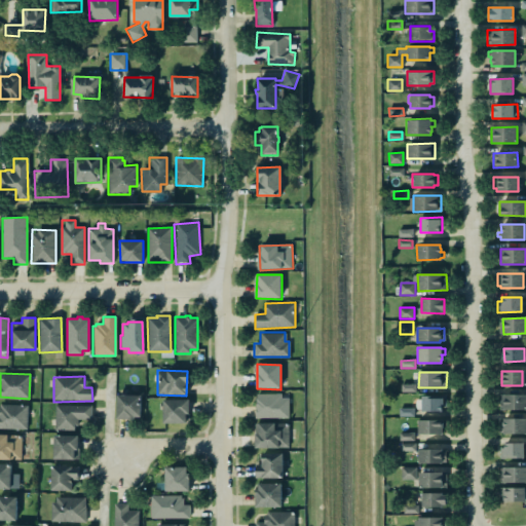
[(416,384),(402,384),(402,392),(416,391),(416,384)]
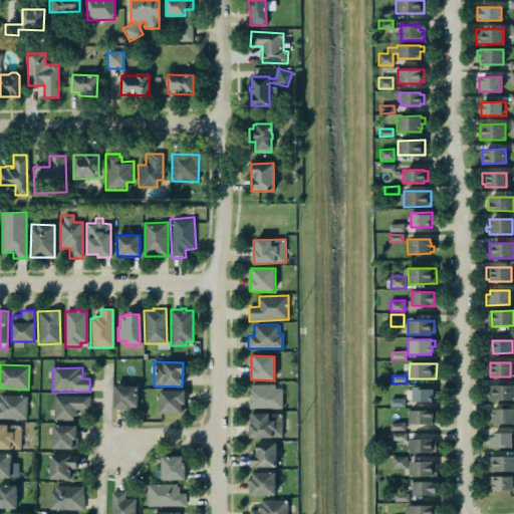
[(513,400),(513,384),(490,386),(491,401),(513,400)]
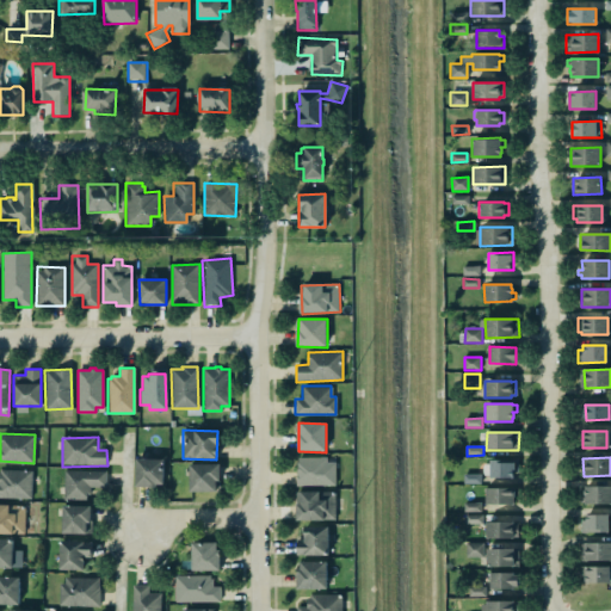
[(335,458),(297,460),(297,486),(335,486),(335,458)]
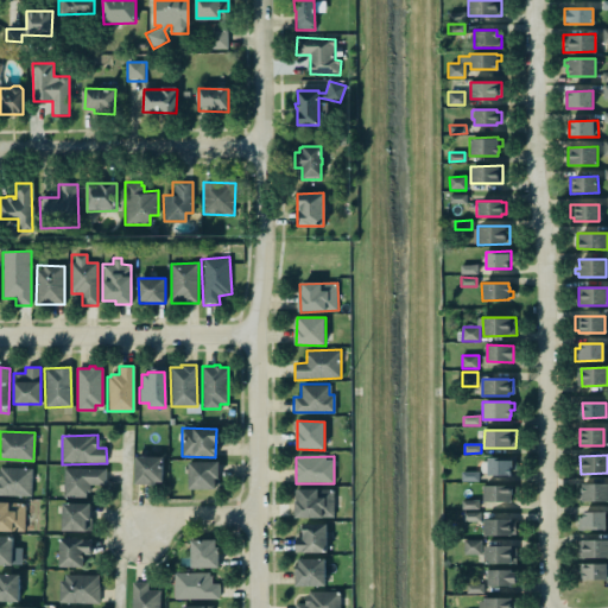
[(164,457),(135,457),(135,485),(164,485),(164,457)]
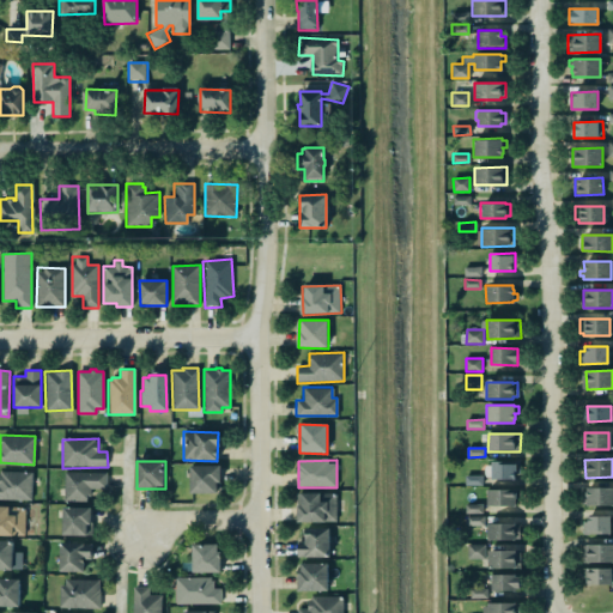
[(492,479),(516,480),(517,463),(492,463),(492,479)]
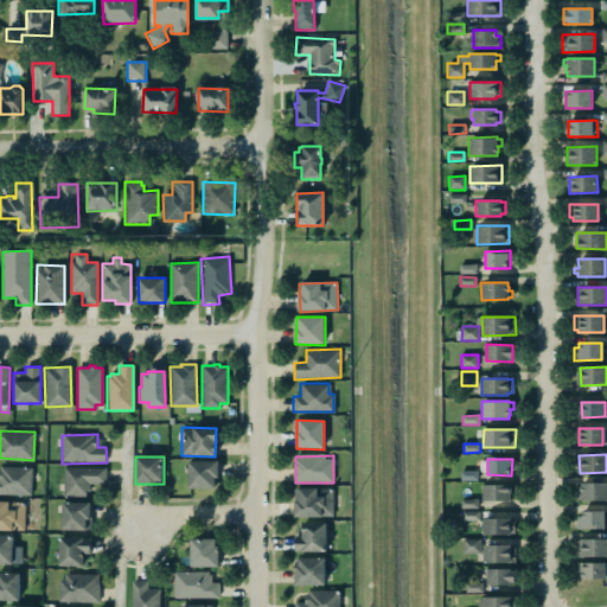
[(186,460),(218,460),(218,489),(186,490),(186,460)]
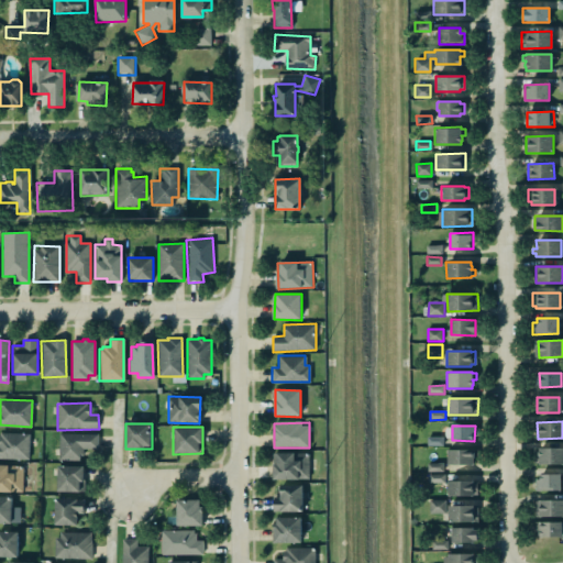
[(0,459),(0,432),(31,433),(30,460),(0,459)]
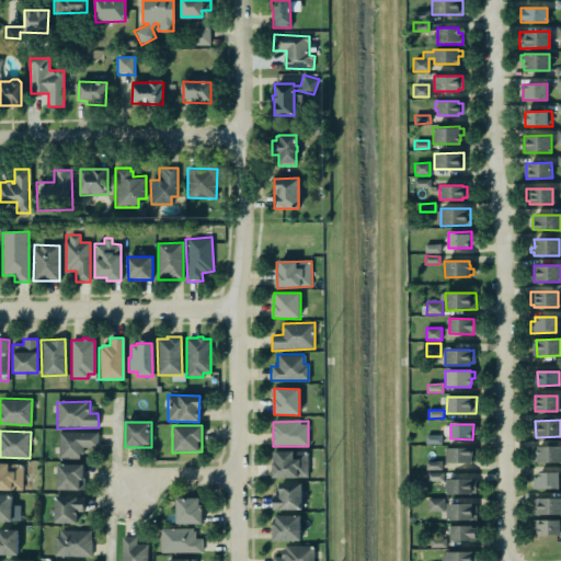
[(82,459),(82,449),(98,449),(98,433),(59,433),(59,459),(82,459)]
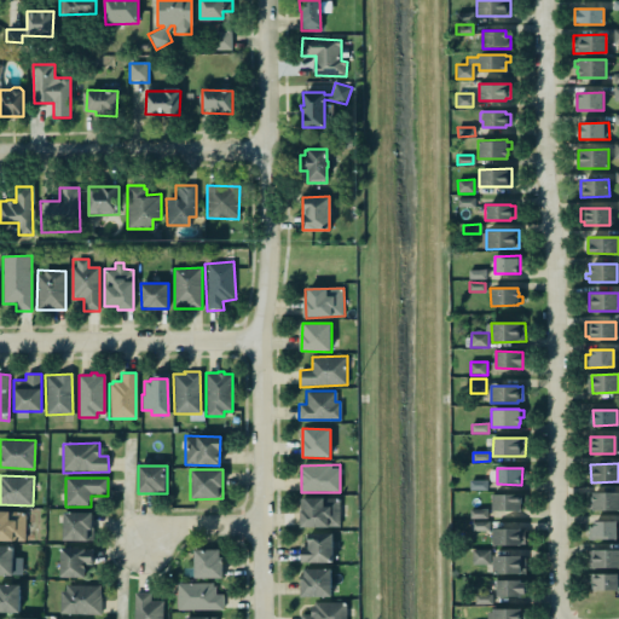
[(487,481),(470,480),(470,490),(487,490),(487,481)]
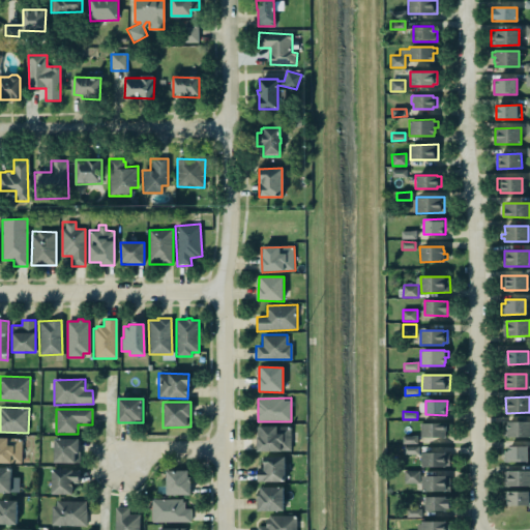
[(529,421),(507,422),(507,438),(529,437),(529,421)]
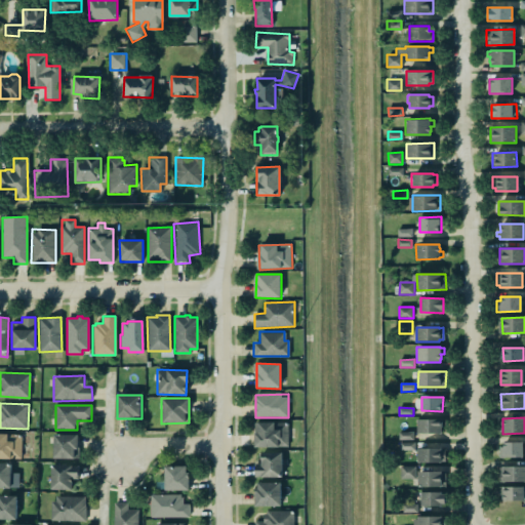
[(443,419),(418,419),(417,433),(442,434),(443,419)]
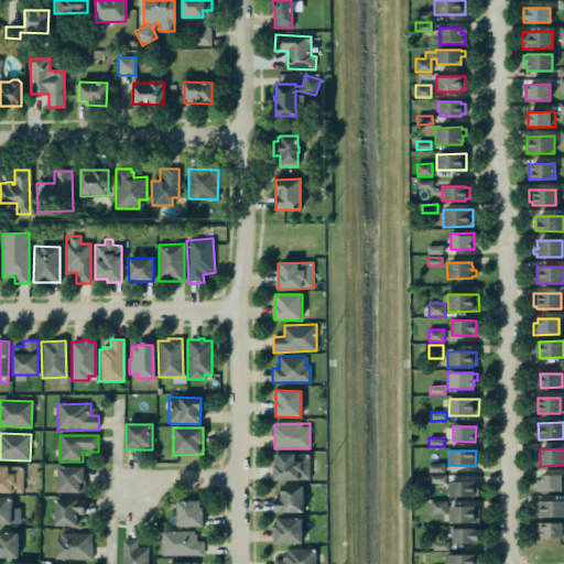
[(310,480),(310,454),(274,455),(275,481),(310,480)]
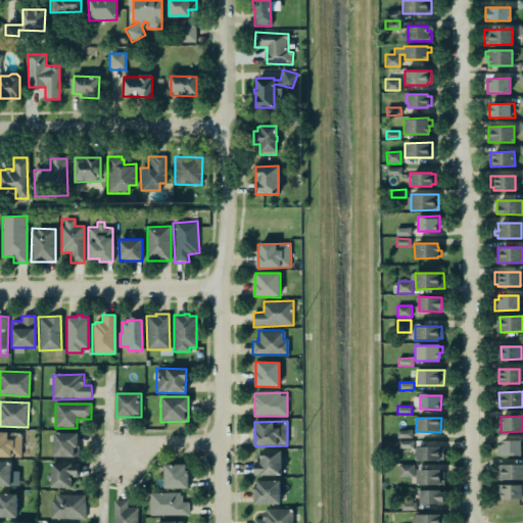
[(412,431),(397,430),(397,438),(412,438),(412,431)]
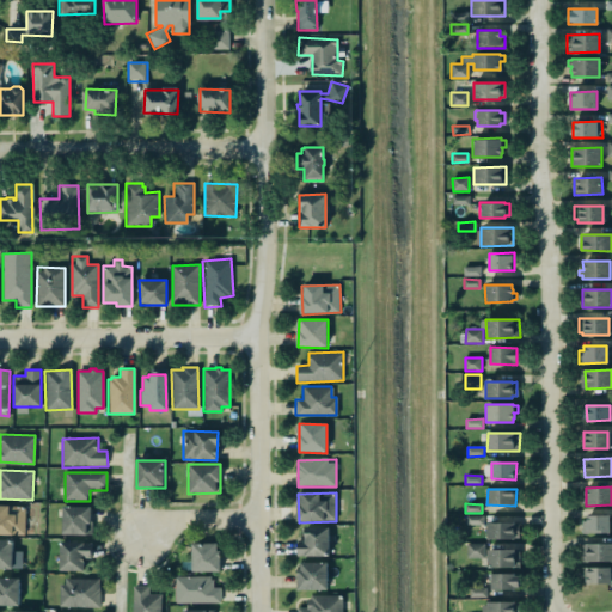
[(0,505),(25,506),(25,534),(0,534),(0,505)]
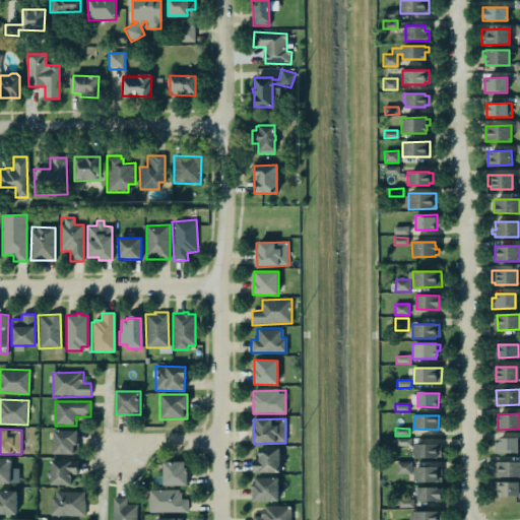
[(53,430),(77,430),(76,443),(78,443),(78,454),(73,453),(73,454),(52,454),(53,430)]
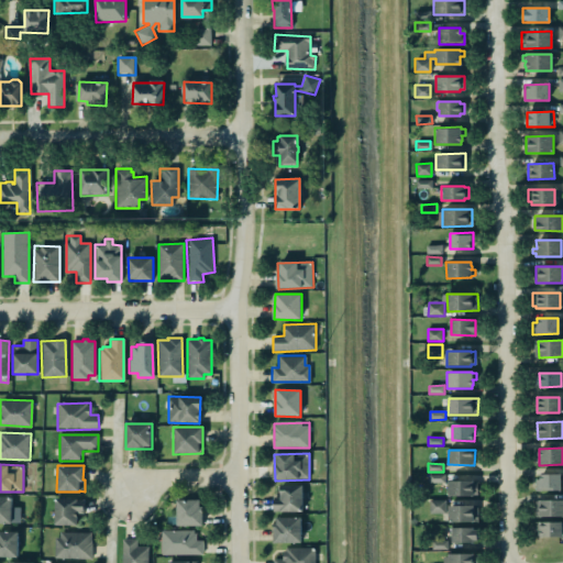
[(561,474),(536,474),(537,490),(561,490),(561,474)]
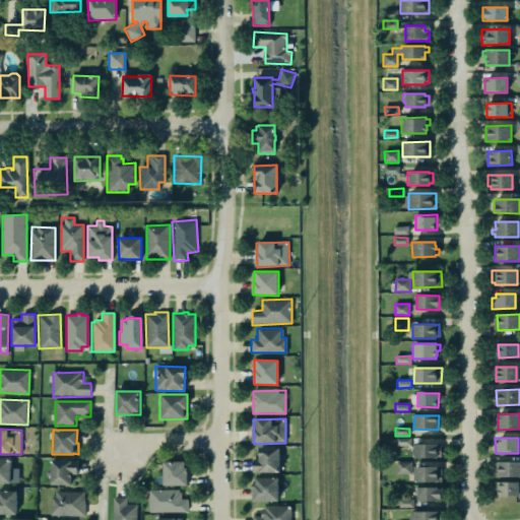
[(411,440),(412,458),(439,457),(439,446),(436,445),(436,440),(411,440)]
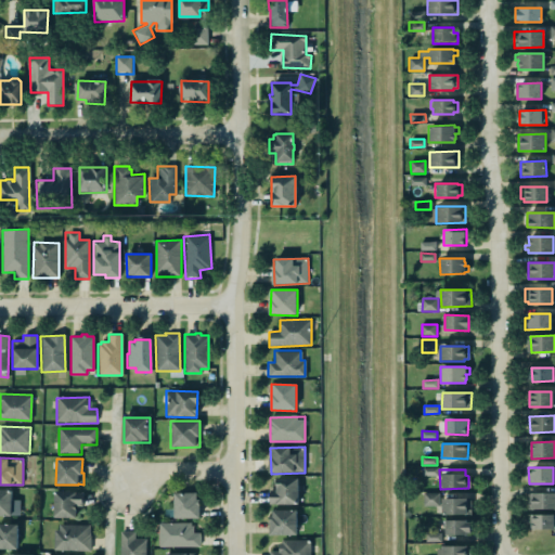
[(299,478),(276,478),(276,490),(270,490),(270,504),(298,505),(299,478)]
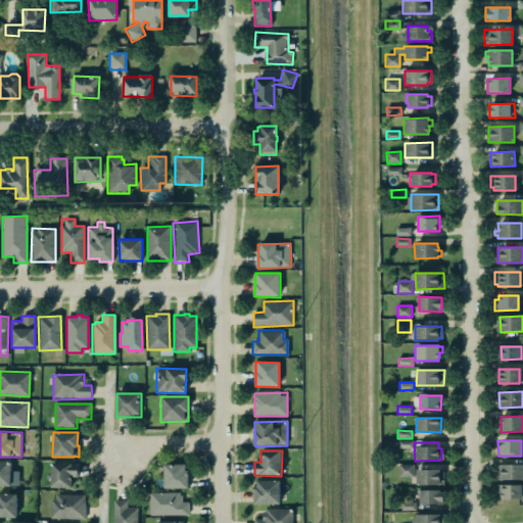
[(0,485),(19,486),(19,472),(11,471),(11,461),(0,461),(0,485)]
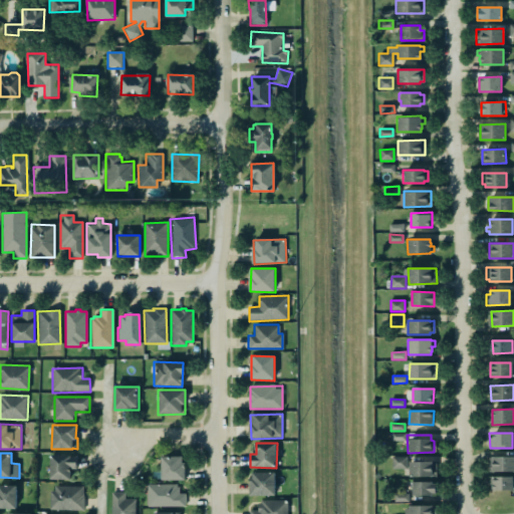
[(50,455),(76,456),(76,469),(70,468),(69,480),(49,479),(50,455)]
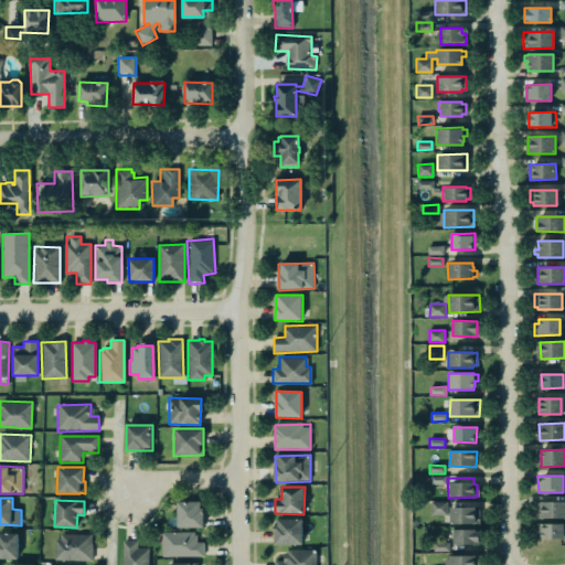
[(176,501),(200,501),(199,509),(202,509),(202,528),(176,528),(176,501)]
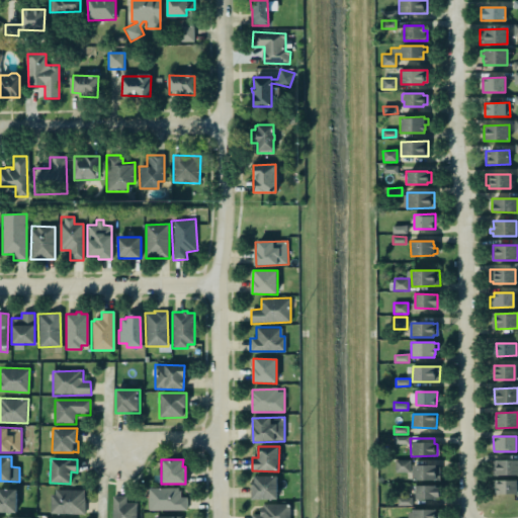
[(492,460),(517,459),(517,476),(496,476),(496,475),(492,475),(492,460)]
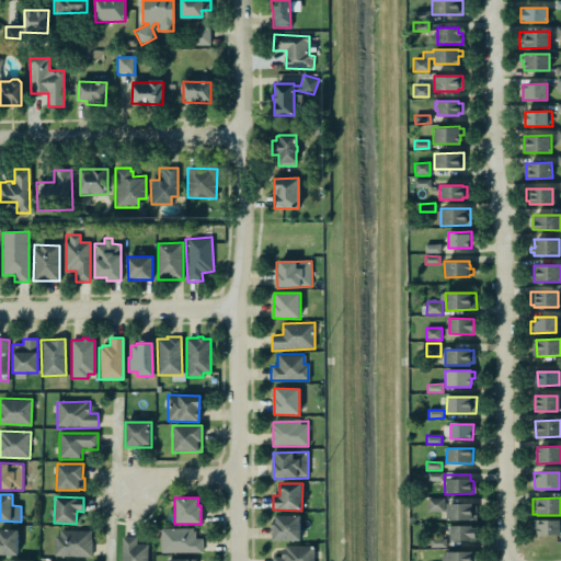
[(428,512),(446,512),(446,499),(428,499),(428,512)]
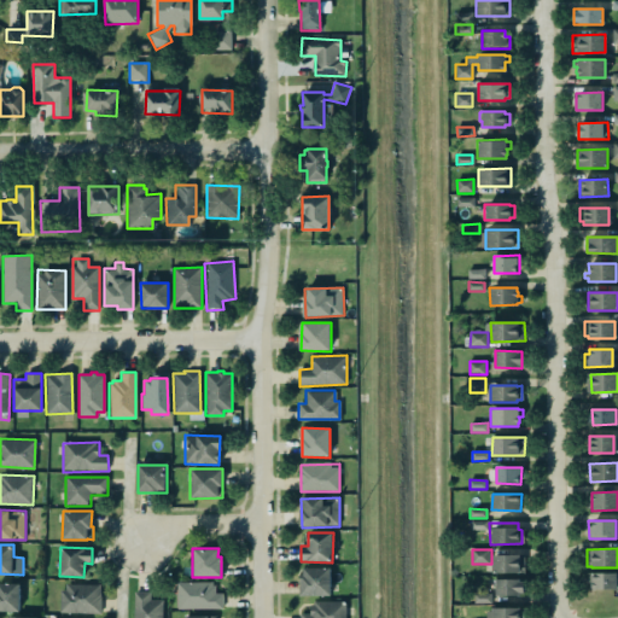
[(493,572),(525,573),(525,555),(493,554),(493,572)]
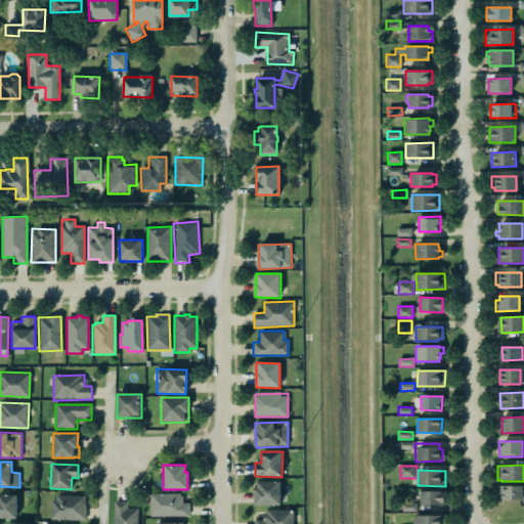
[(279,481),(279,506),(253,506),(253,488),(256,488),(256,481),(279,481)]
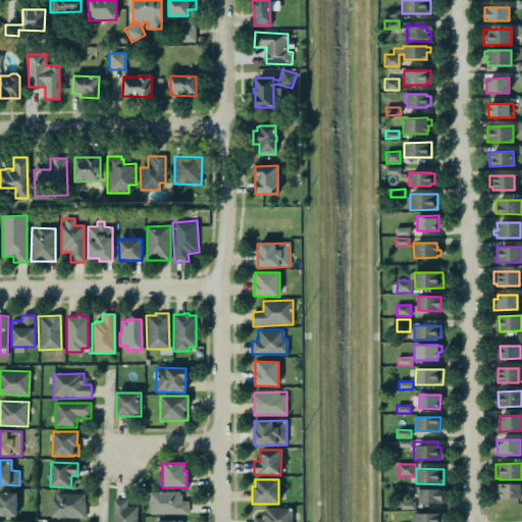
[(521,498),(521,484),(500,484),(500,498),(521,498)]
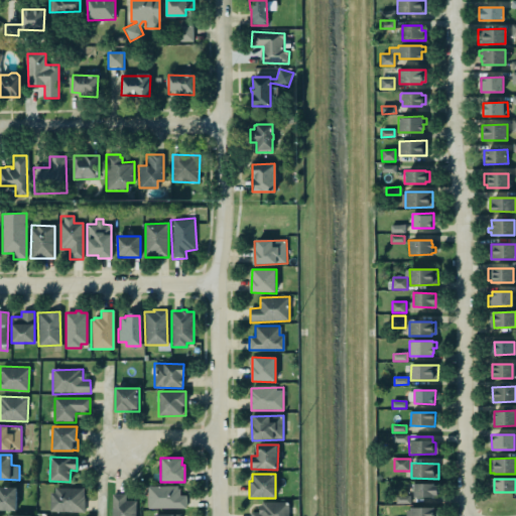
[(413,483),(432,483),(432,486),(436,486),(436,495),(432,495),(432,498),(413,498),(413,483)]
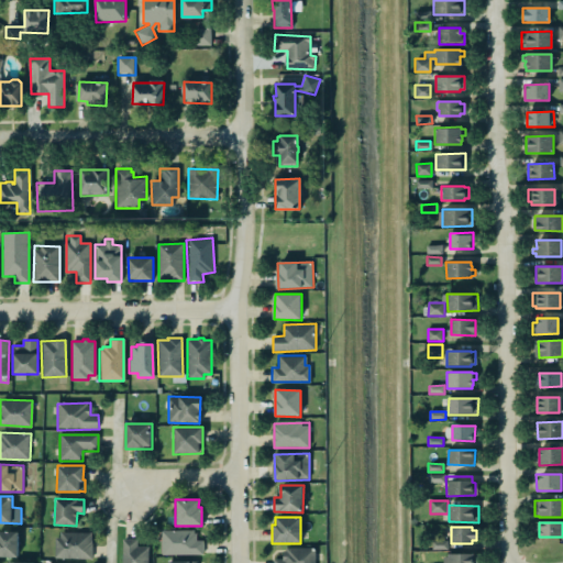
[(161,530),(192,530),(192,532),(196,532),(196,540),(201,540),(201,554),(161,554),(161,530)]
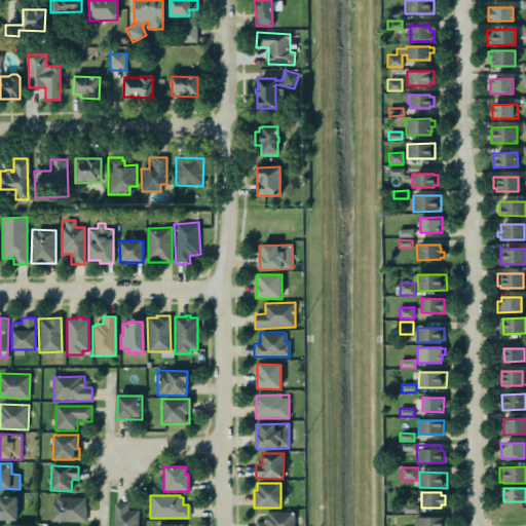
[(17,497),(0,496),(0,520),(16,521),(17,497)]
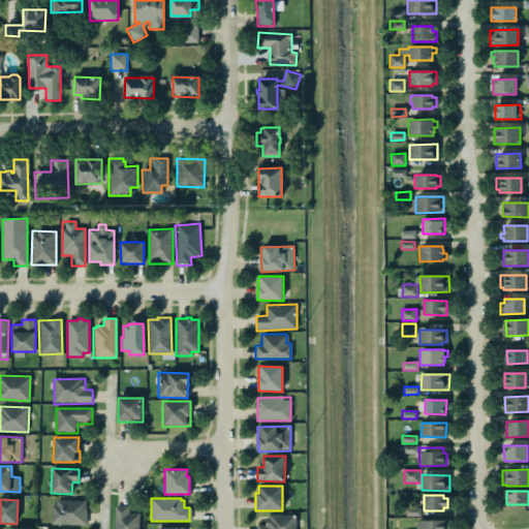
[(52,524),(86,525),(87,501),(53,500),(52,524)]
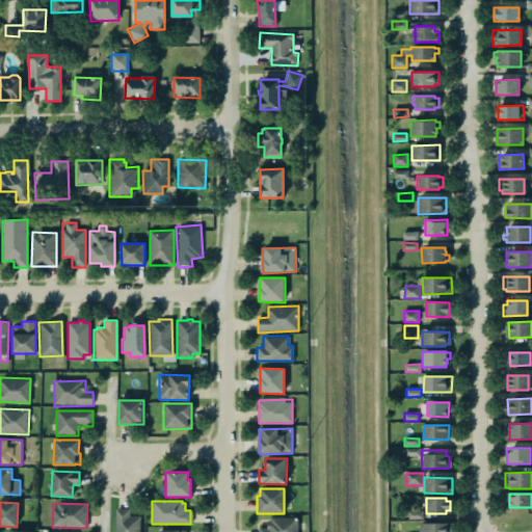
[(113,531),(114,509),(128,509),(128,516),(139,516),(138,531),(113,531)]
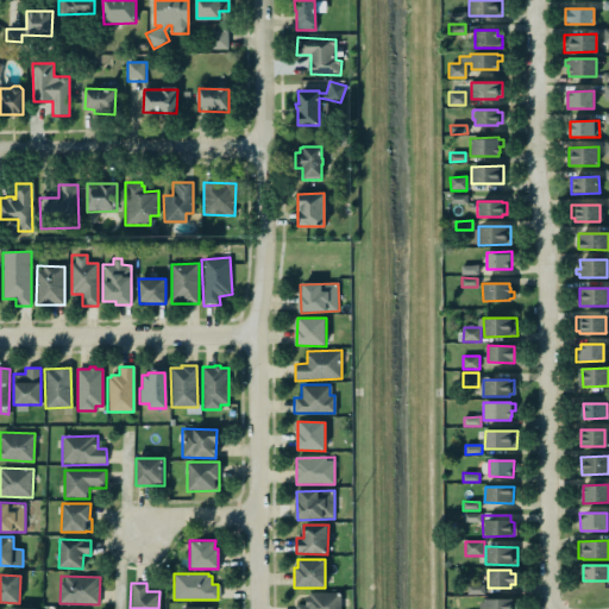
[(295,608),(340,608),(340,591),(306,592),(307,604),(296,604),(295,608)]
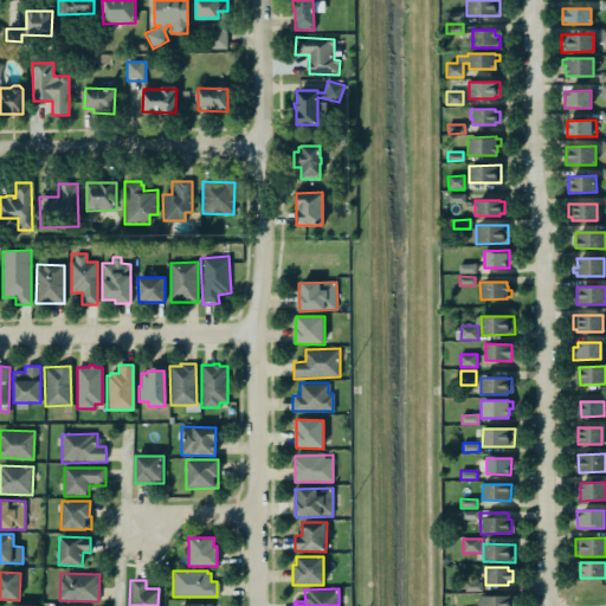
[(482,605),(511,605),(511,595),(483,597),(482,605)]
